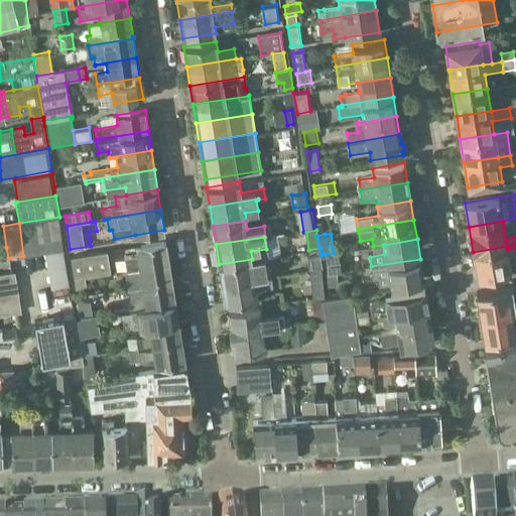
[(124,258),(126,269),(169,262),(166,242),(137,247),(139,255),(124,258)]
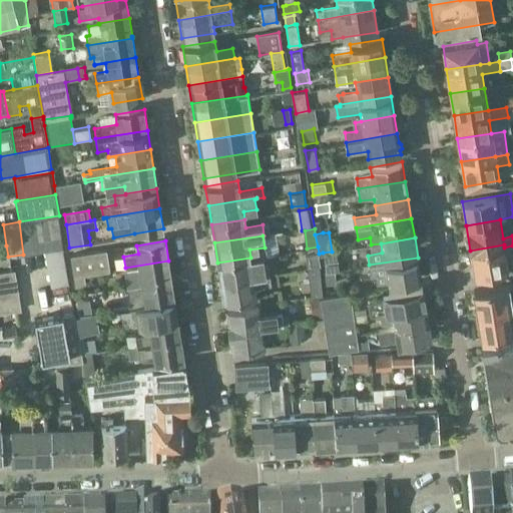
[(504,244),(470,250),(474,277),(508,272),(504,247),(504,244)]
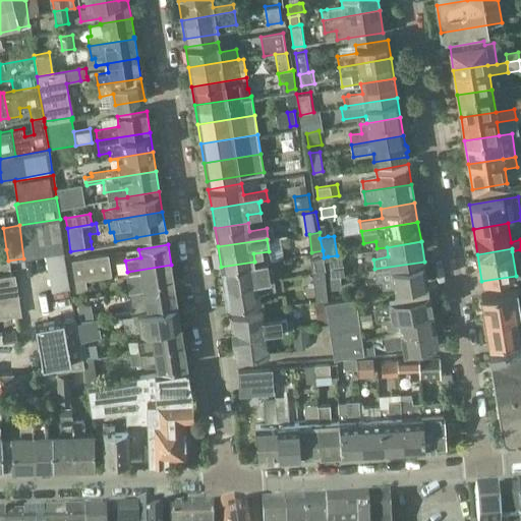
[(343,265),(362,262),(360,251),(329,256),(330,264),(343,262),(343,265)]
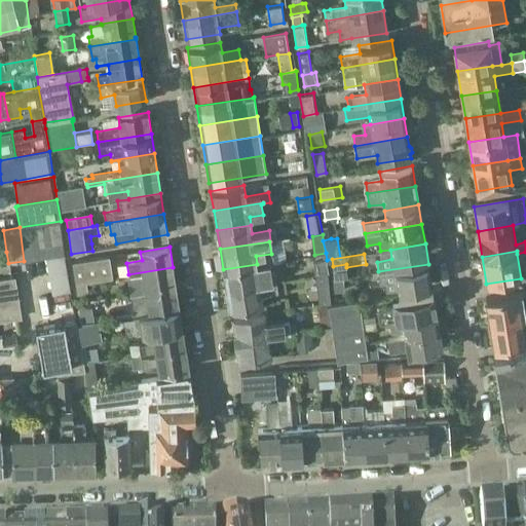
[(112,277),(109,255),(72,261),(76,284),(85,282),(112,277)]
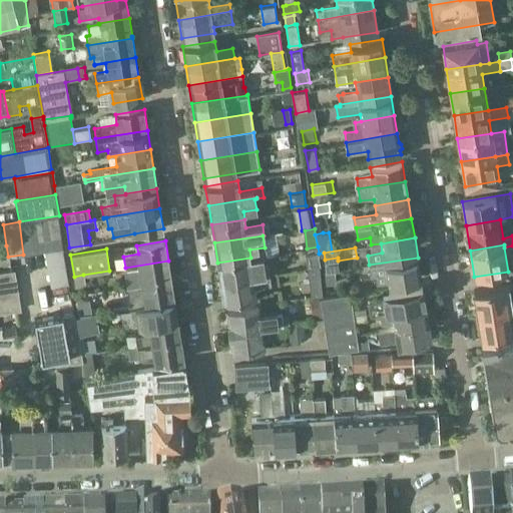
[(309,269),(320,268),(321,267),(319,254),(307,257),(309,269)]
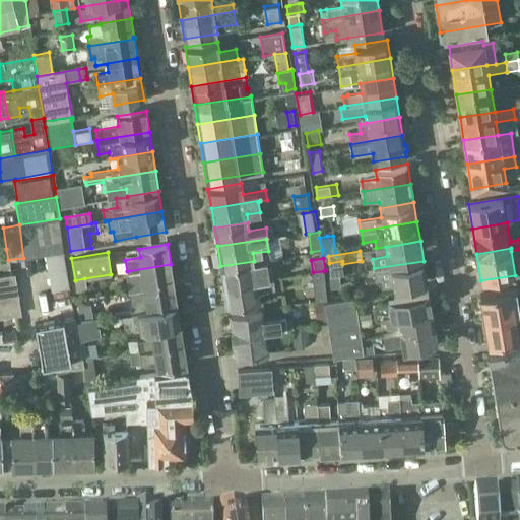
[(220,266),(223,284),(273,278),(271,268),(256,270),(254,261),(220,266)]
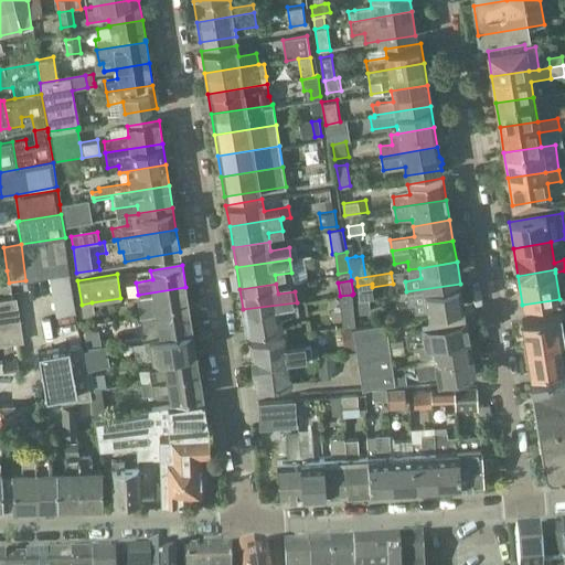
[(464,305),(460,284),(406,291),(406,292),(408,305),(413,304),(415,313),(464,305)]
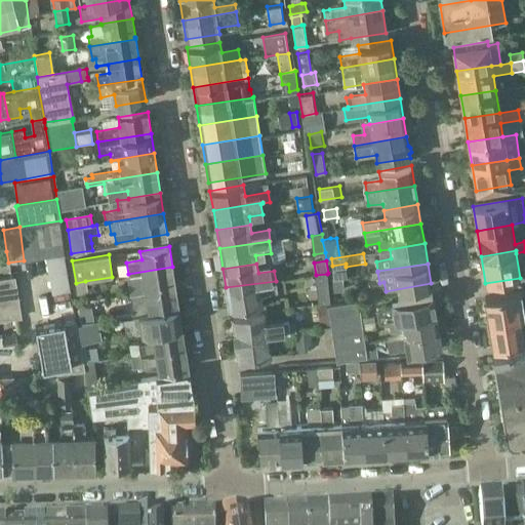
[(145,291),(175,287),(172,267),(128,274),(128,275),(127,275),(128,286),(144,284),(145,291)]
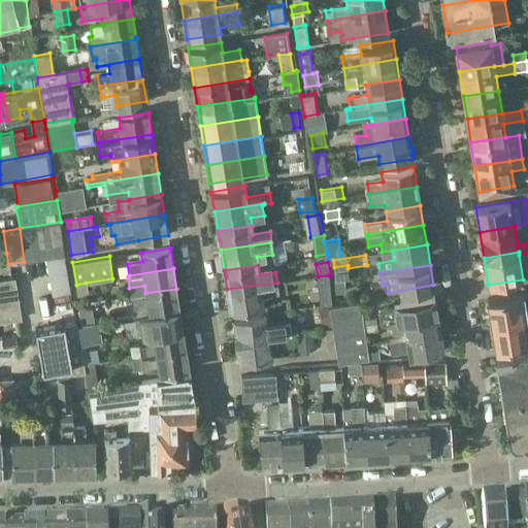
[(333,304),(329,275),(318,276),(322,306),(333,304)]
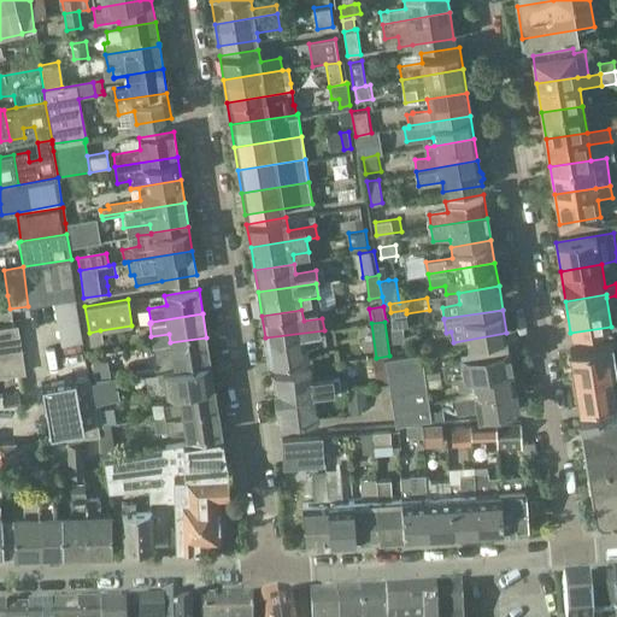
[(0,328),(0,352),(21,350),(17,325),(0,328)]
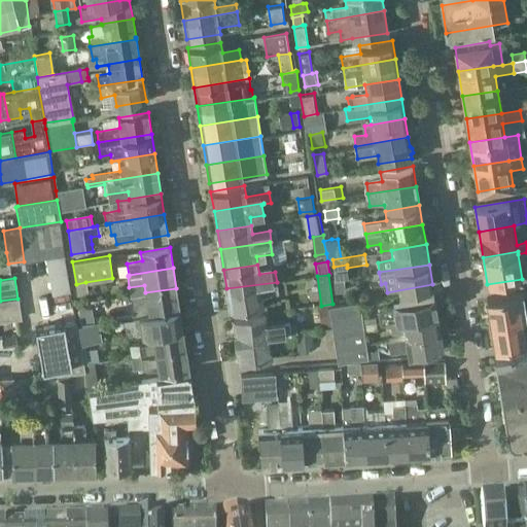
[(343,279),(334,281),(335,292),(345,291),(343,279)]
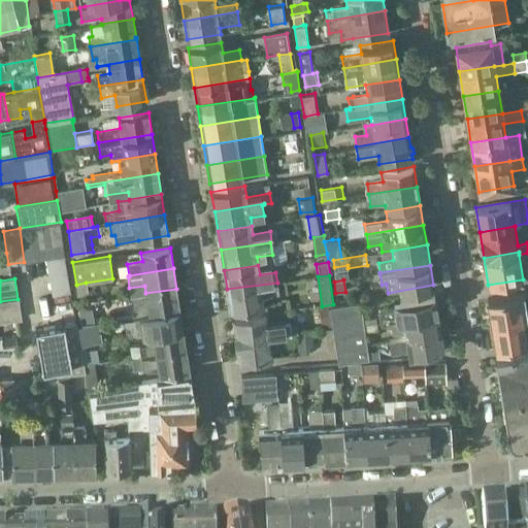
[(86,283),(76,285),(77,297),(88,295),(86,283)]
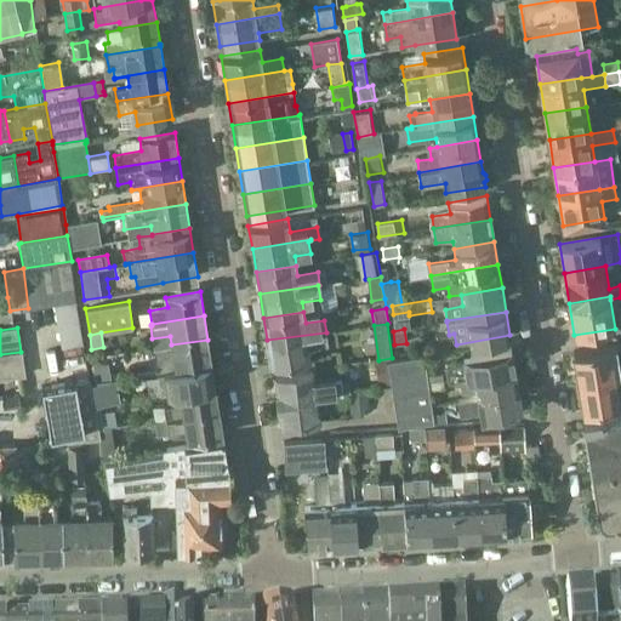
[(326,332),(267,340),(271,364),(311,358),(309,349),(328,347),(326,332)]
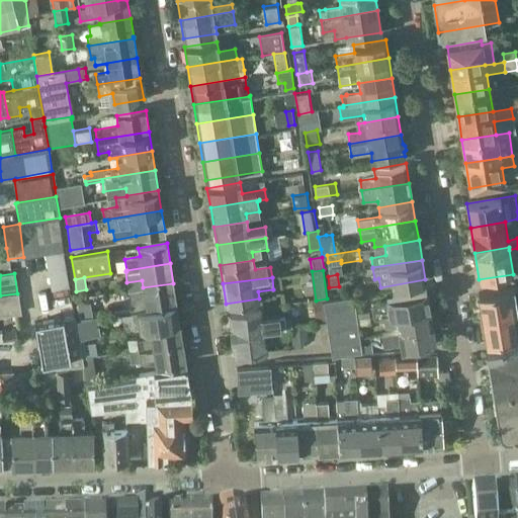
[(128,298),(131,310),(176,303),(173,283),(143,287),(144,296),(128,298)]
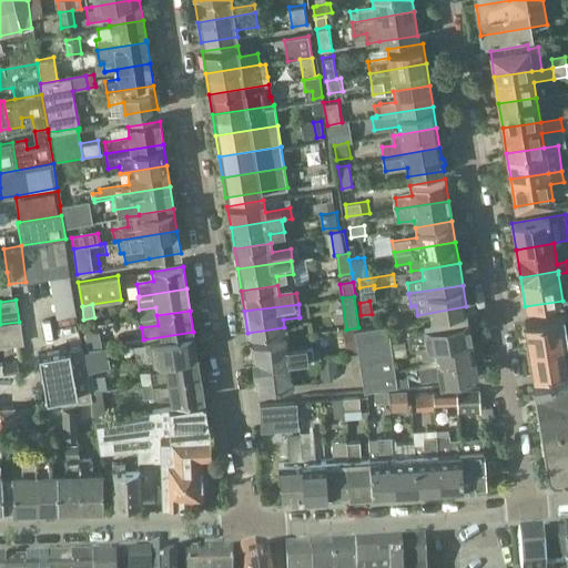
[(567,342),(567,314),(525,321),(529,348),(567,342)]
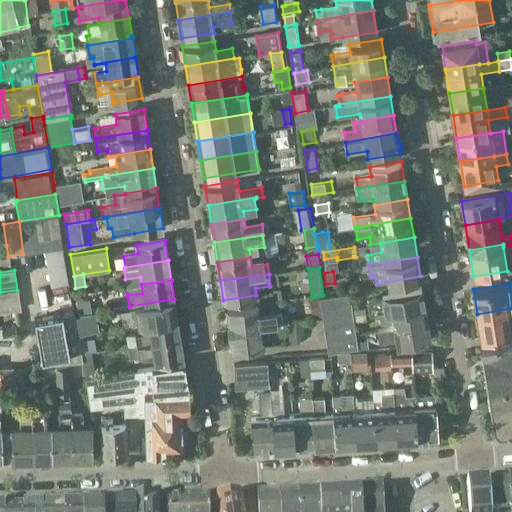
[(368,301),(369,312),(424,303),(422,286),(388,292),(389,298),(368,301)]
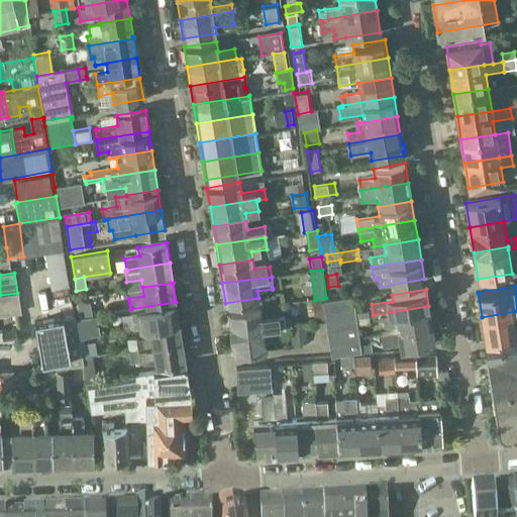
[(0,316),(16,314),(21,313),(17,293),(0,295),(0,316)]
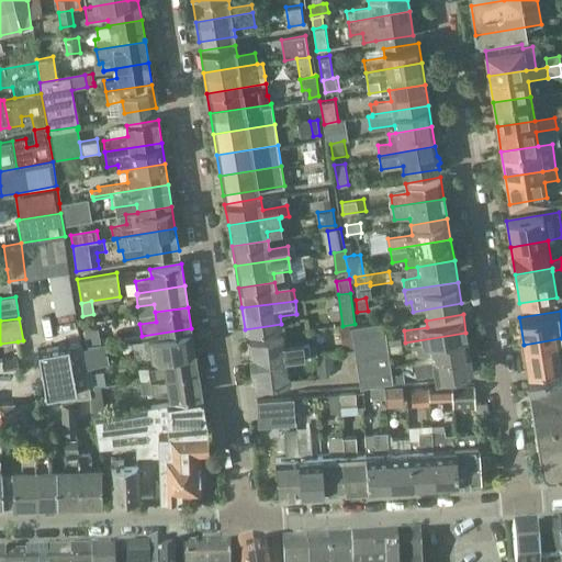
[(388,345),(386,338),(383,322),(350,327),(356,362),(388,345)]
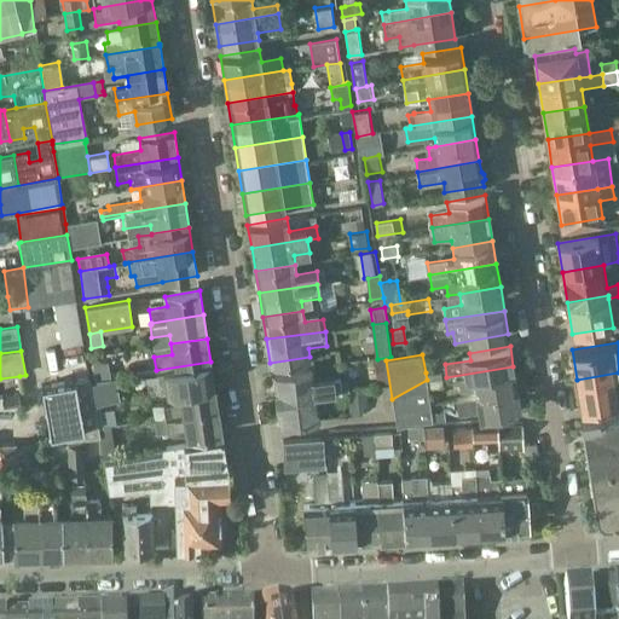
[(385,359),(375,362),(379,381),(388,380),(385,359)]
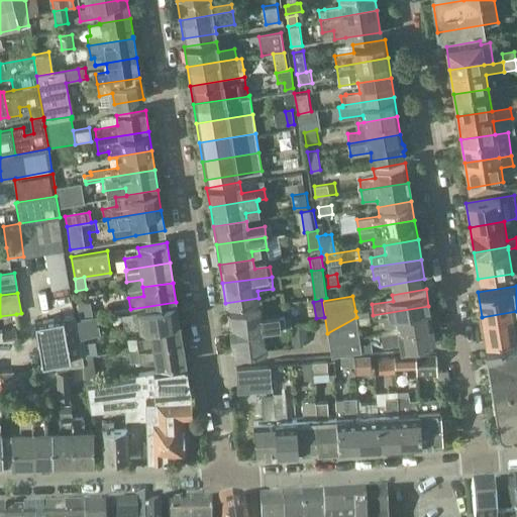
[(78,304),(80,318),(93,316),(91,301),(78,304)]
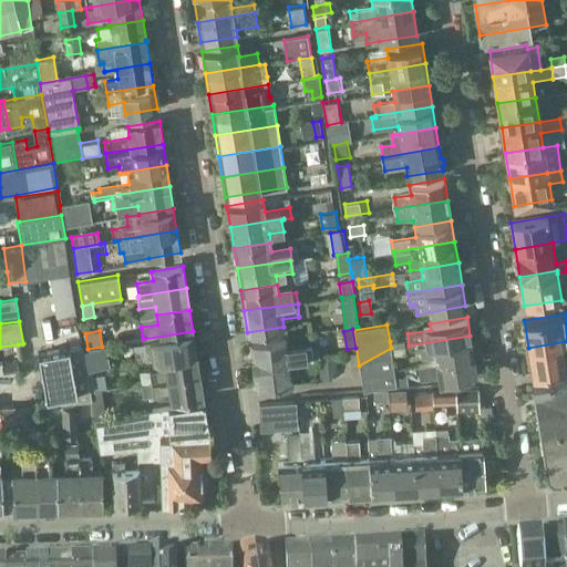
[(163,359),(196,352),(193,331),(143,339),(146,361),(163,359)]
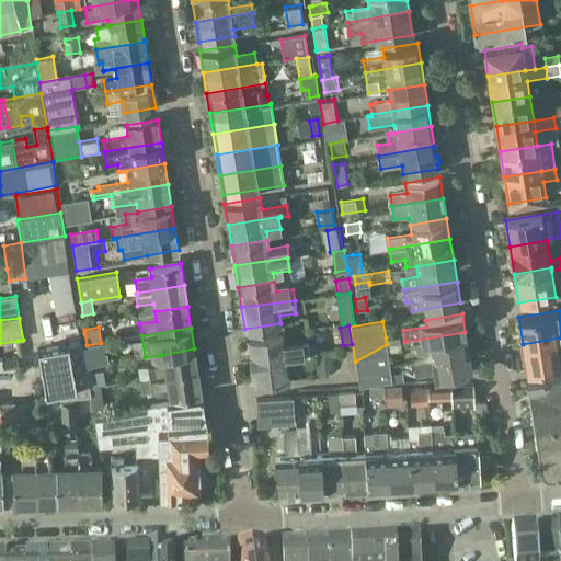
[(430,353),(431,359),(469,353),(465,332),(404,342),(405,344),(413,343),(415,355),(430,353)]
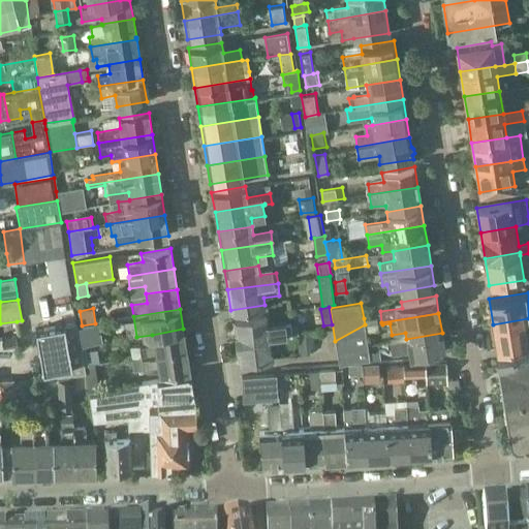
[(235,334),(236,341),(286,335),(299,334),(298,325),(291,327),(290,320),(269,323),(268,316),(235,320),(236,334),(235,334)]
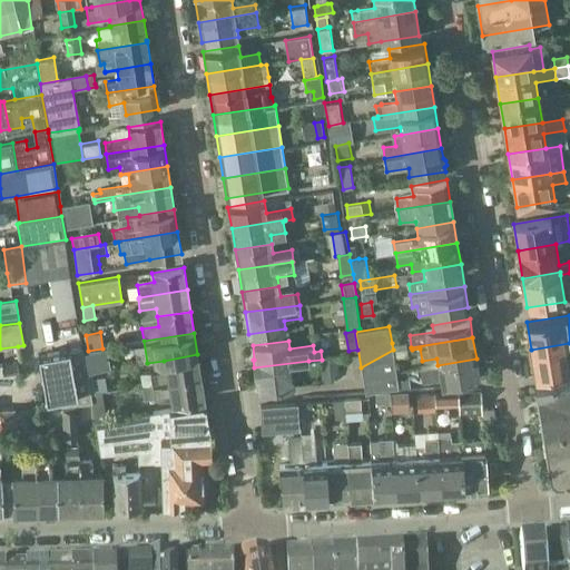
[(392,343),(393,350),(393,351),(405,349),(404,341),(392,343)]
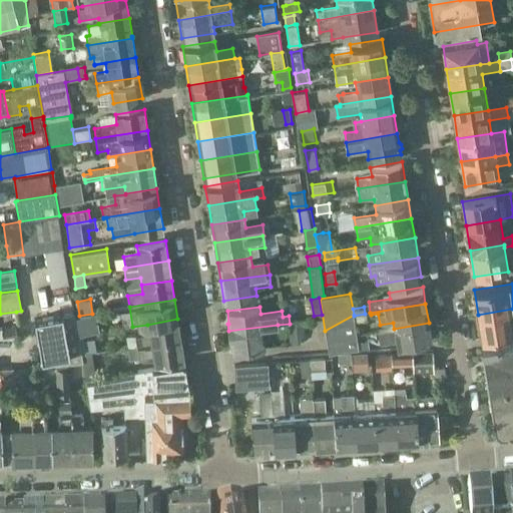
[(512,309),(478,315),(481,340),(512,335),(512,309)]
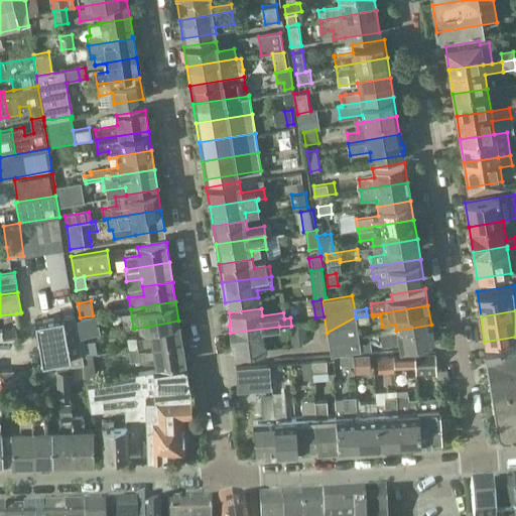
[(96,330),(93,315),(80,317),(83,332),(96,330)]
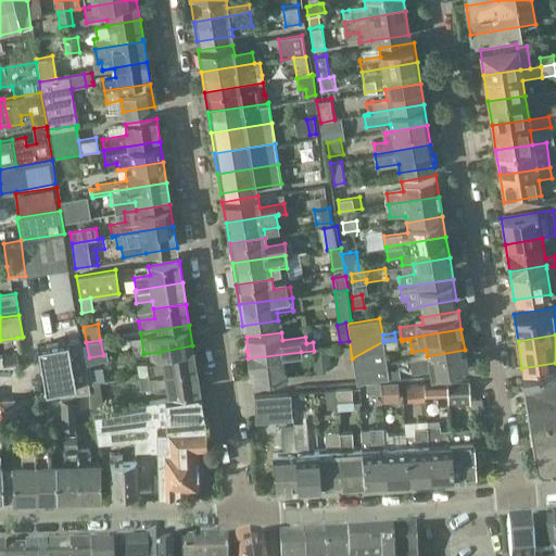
[(396,348),(395,340),(383,342),(384,350),(396,348)]
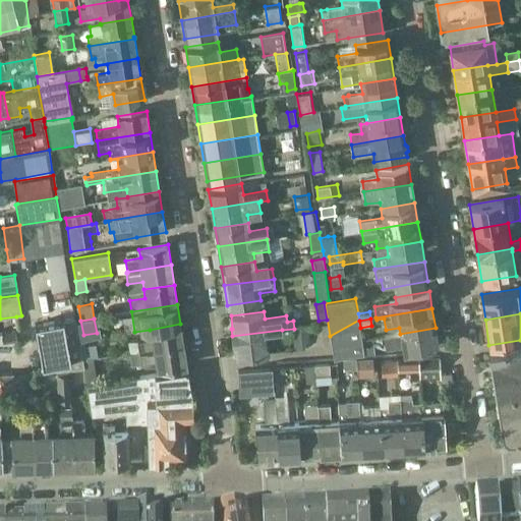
[(57,368),(69,367),(82,366),(78,341),(66,343),(62,320),(35,325),(42,367),(55,365),(56,369),(57,368)]
